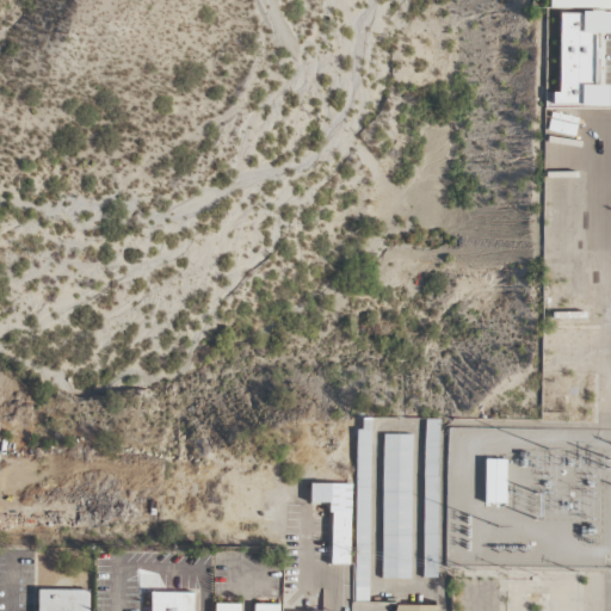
[(581,8),(581,2),(605,2),(605,10),(610,10),(610,0),(549,0),(549,8),(581,8)]
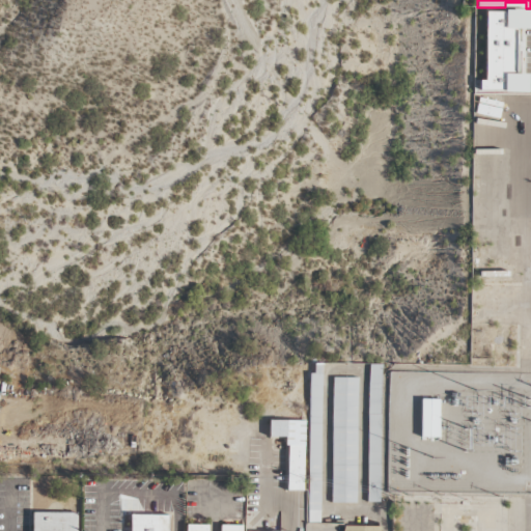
[(484,10),(484,81),(478,81),(478,92),(527,92),(527,75),(516,75),(516,29),(528,29),(528,11),(484,10)]
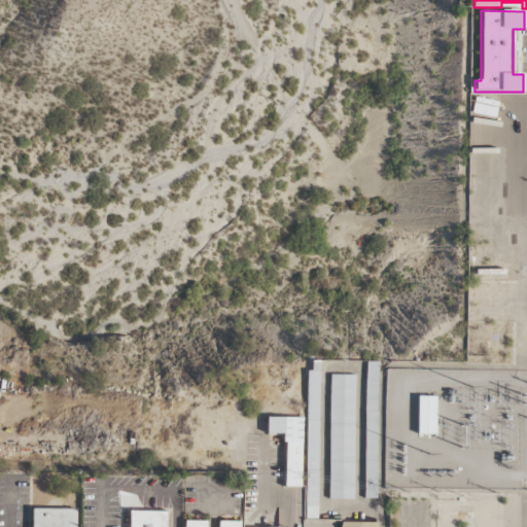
[(318,360),(306,360),(305,519),(318,519),(318,360)]
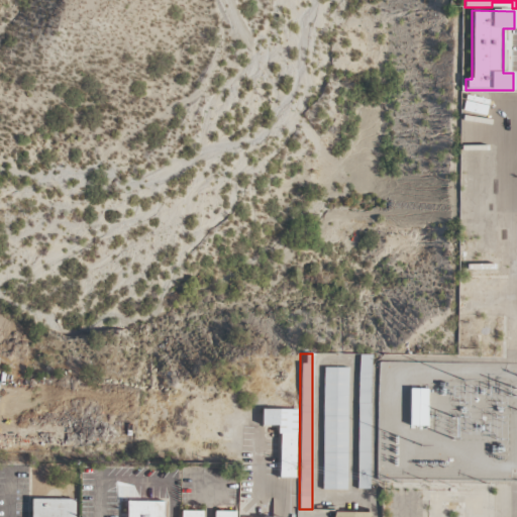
[(371,354),(358,354),(357,489),(370,489),(371,354)]
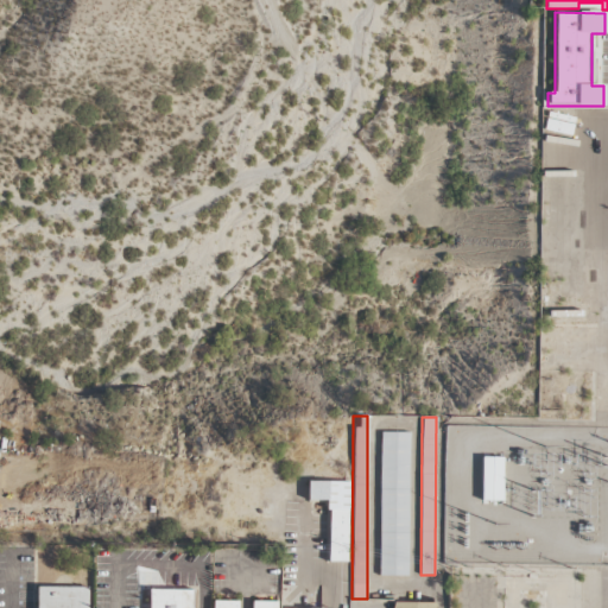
[(410,434),(380,432),(379,575),(407,575),(410,434)]
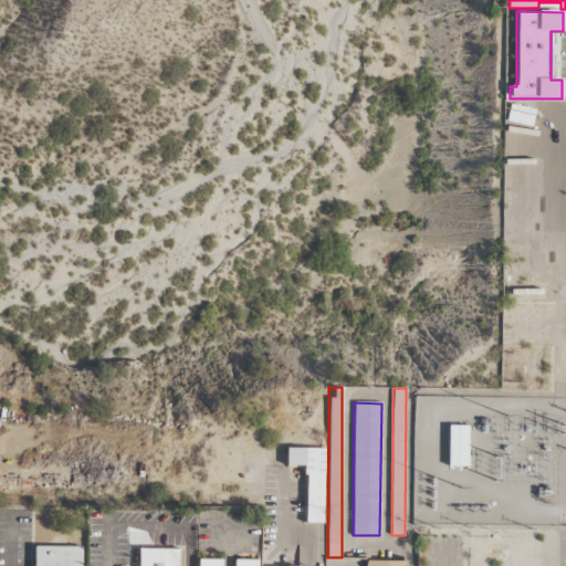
[(305,523),(324,523),(324,448),(286,448),(286,469),(305,469),(305,523)]
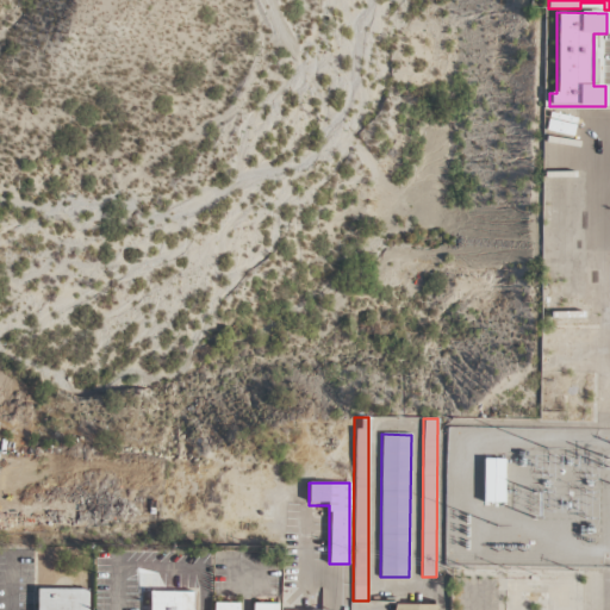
[(88,609),(88,589),(37,590),(37,609),(88,609)]
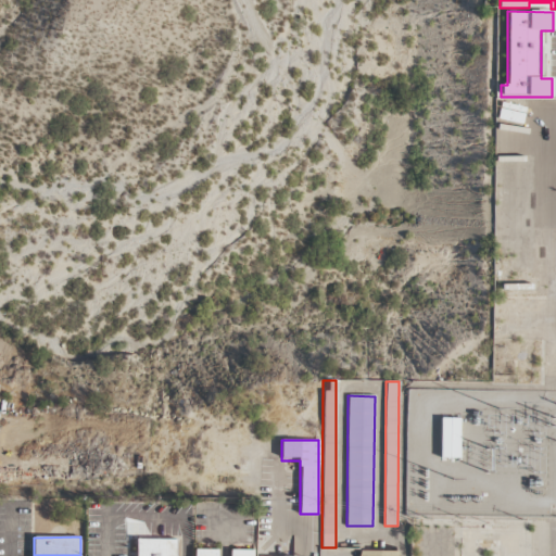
[(177,555),(177,538),(136,538),(136,555),(177,555)]
